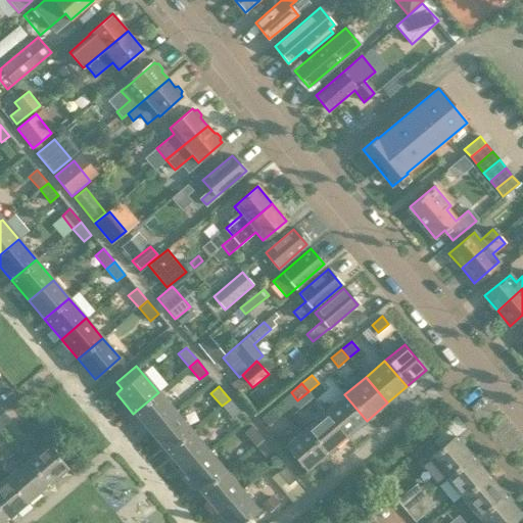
[(158,392),(133,414),(149,433),(175,412),(158,392)]
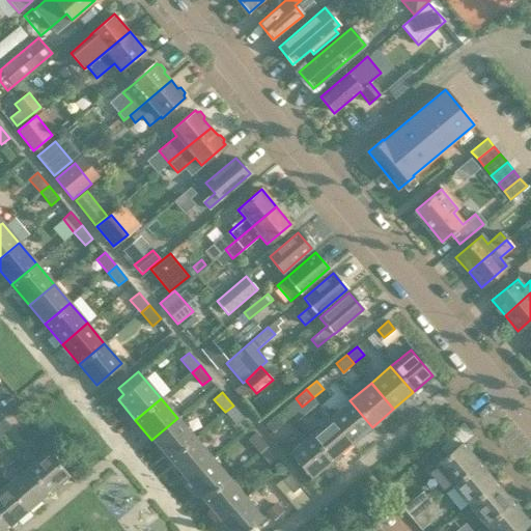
[(330,418),(352,444),(372,427),(350,400),(330,418)]
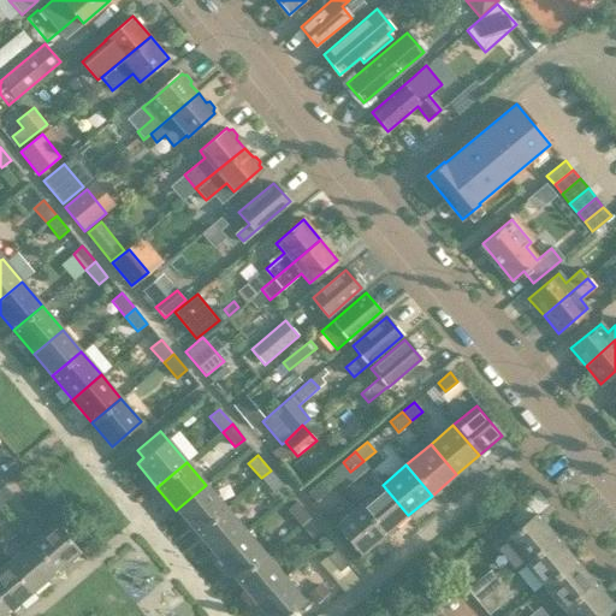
[(284,485),(271,471),(261,478),(274,493),(284,485)]
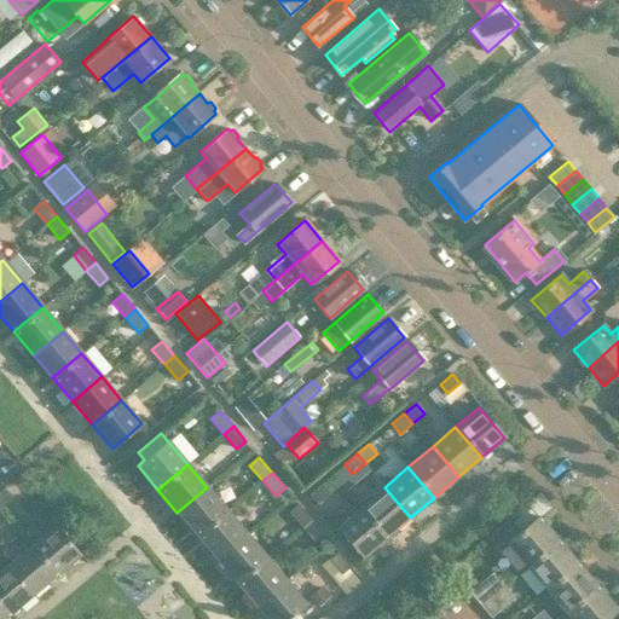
[(310,493),(317,503),(329,493),(322,484),(310,493)]
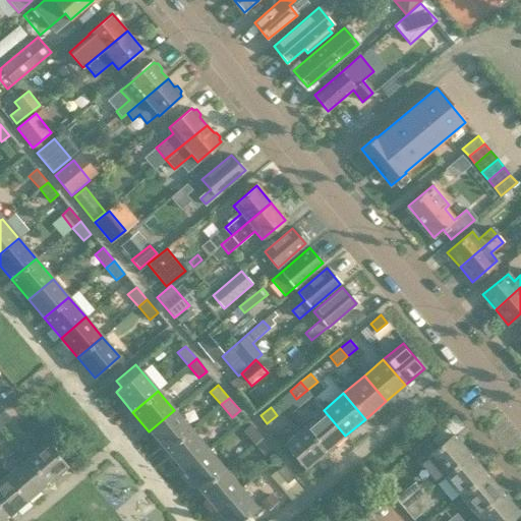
[(3,411),(0,413),(0,426),(1,427),(11,418),(4,410),(3,411)]
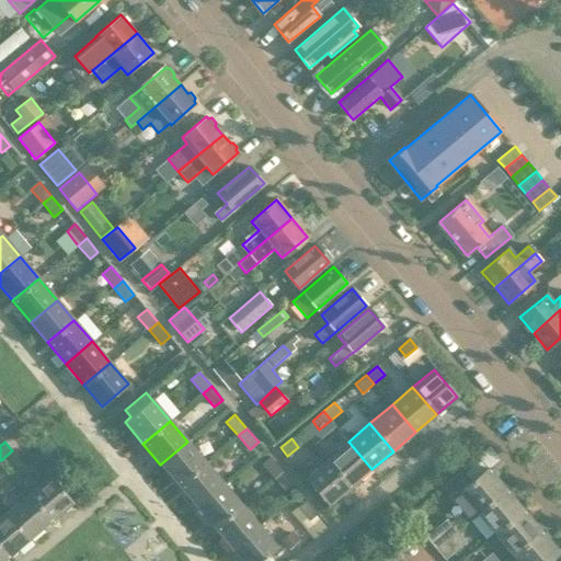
[(187,442),(160,465),(179,485),(205,464),(187,442)]
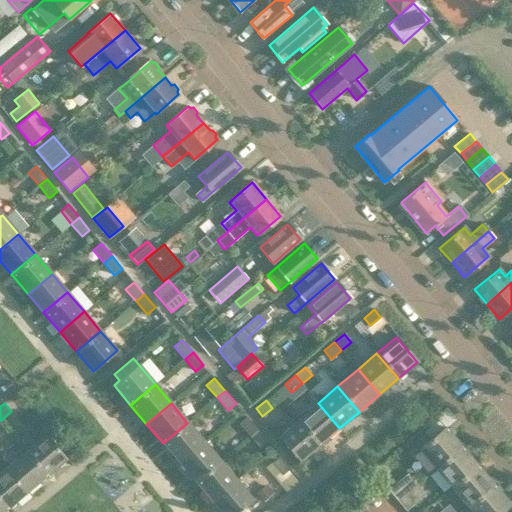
[(298,420),(320,445),(339,428),(318,403),(298,420)]
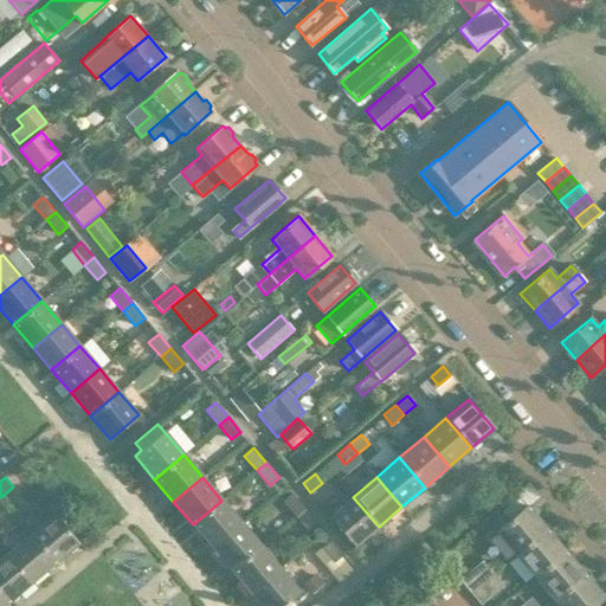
[(497,532),(516,554),(547,528),(528,507),(540,497),(528,483),(516,494),(527,507),(497,532)]
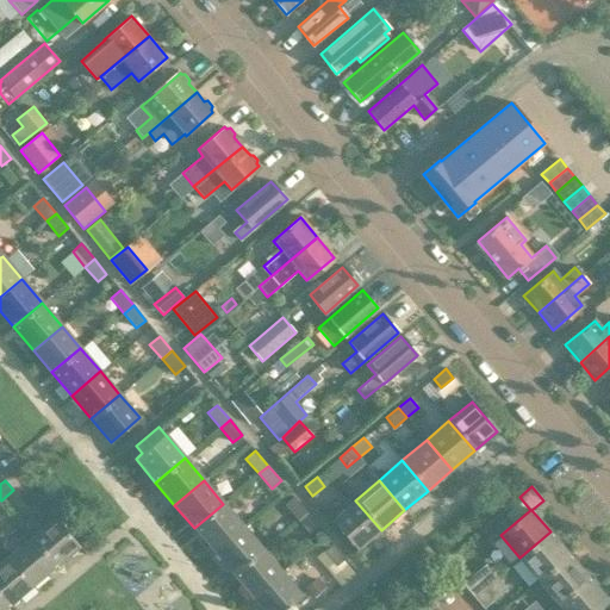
[(285,504),(297,520),(306,511),(293,497),(285,504)]
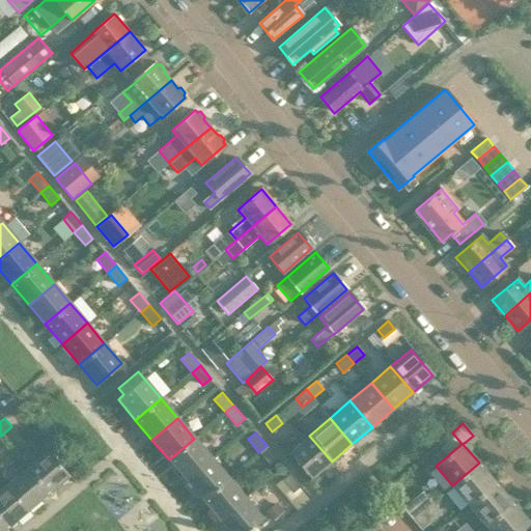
[(310,479),(332,462),(309,436),(288,453),(310,479)]
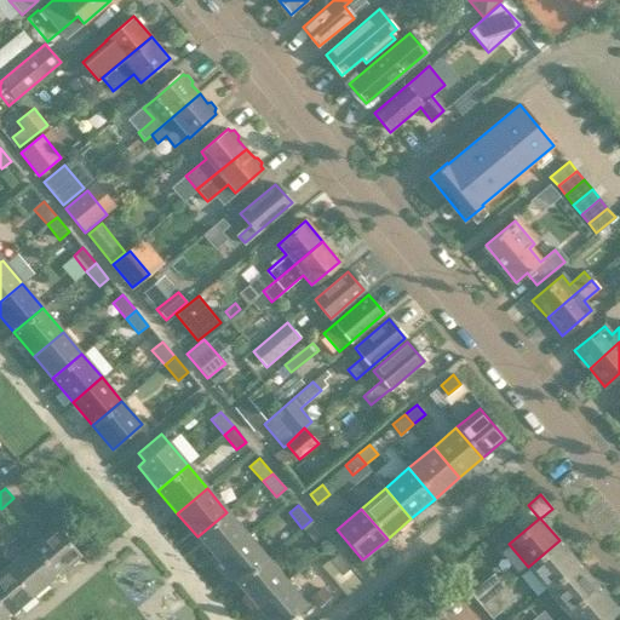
[(227,512),(197,537),(217,561),(247,535),(227,512)]
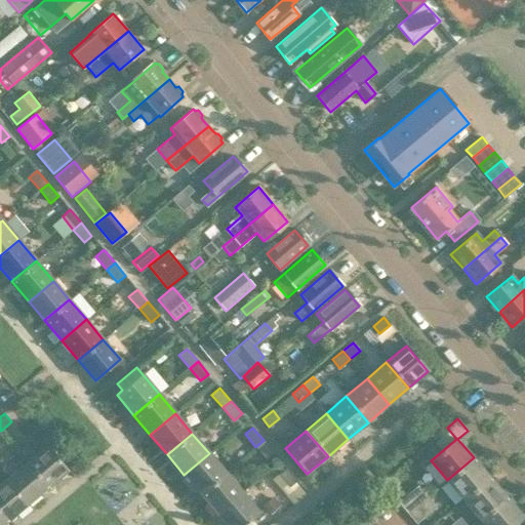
[(275,453),(264,440),(255,447),(267,459),(275,453)]
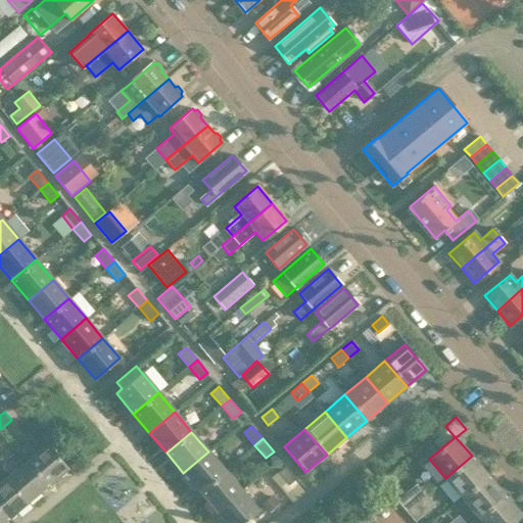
[(46,483),(48,485),(67,469),(46,444),(35,454),(27,442),(17,449),(46,483)]
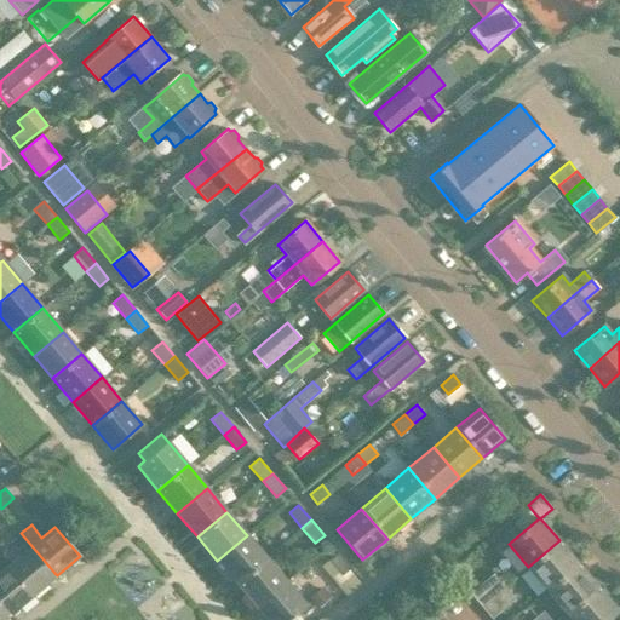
[(21,555),(7,567),(32,596),(57,575),(55,573),(21,533),(10,543),(21,555)]
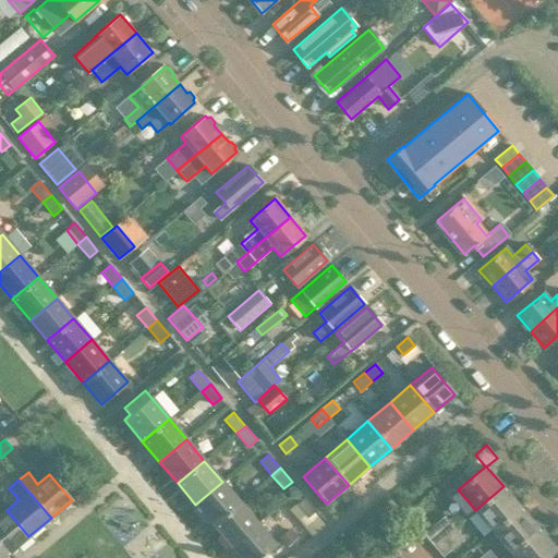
[(222,482),(195,505),(213,525),(240,504),(222,482)]
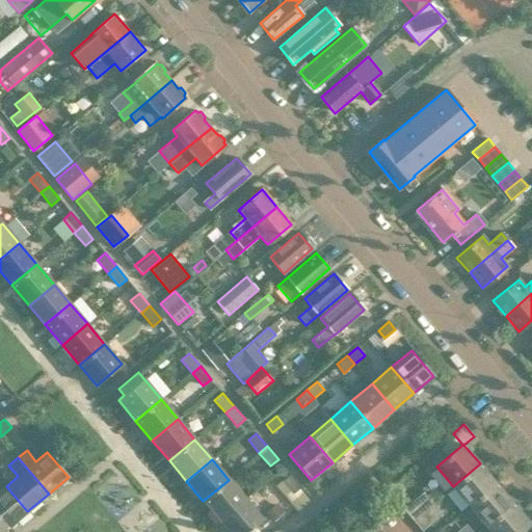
[(480,463),(453,486),(470,506),(486,491),(497,483),(480,463)]
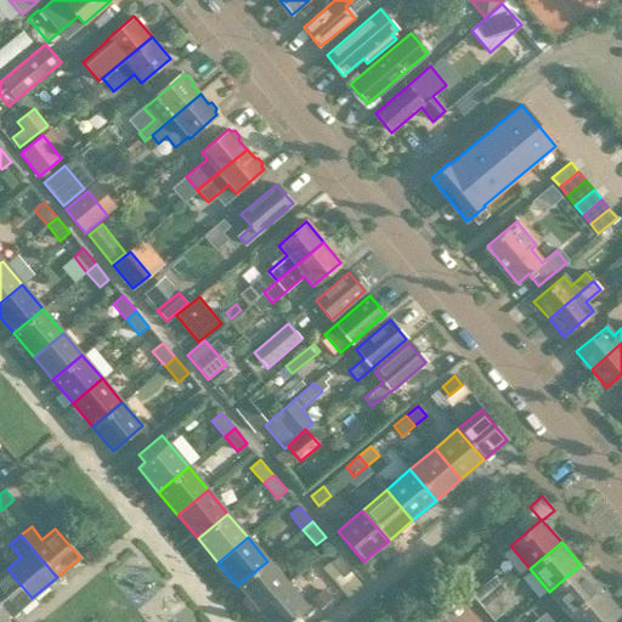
[(351,570),(345,563),(339,555),(329,563),(343,577),(351,570)]
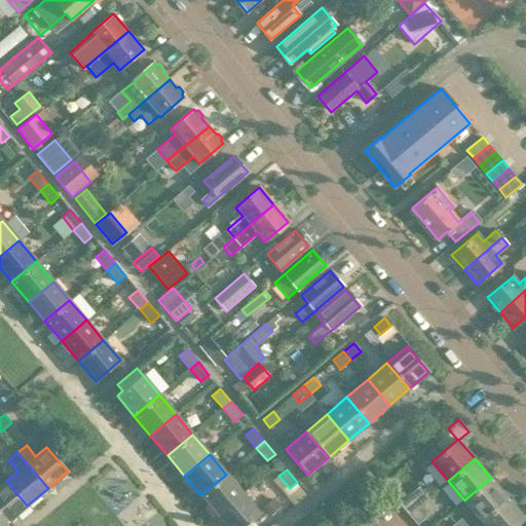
[(226,475),(200,495),(217,515),(242,494),(226,475)]
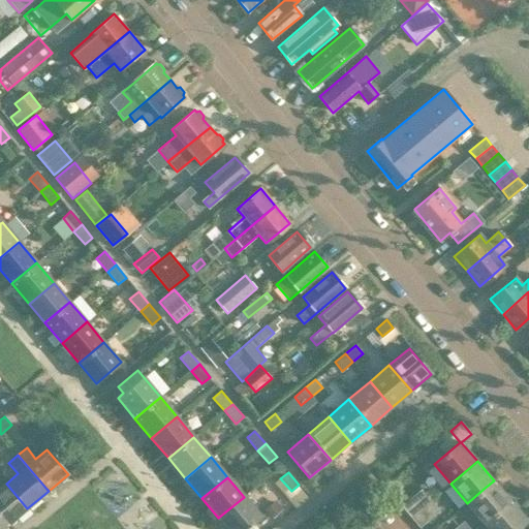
[(484,489),(467,503),(484,523),(510,500),(494,480),(484,489)]
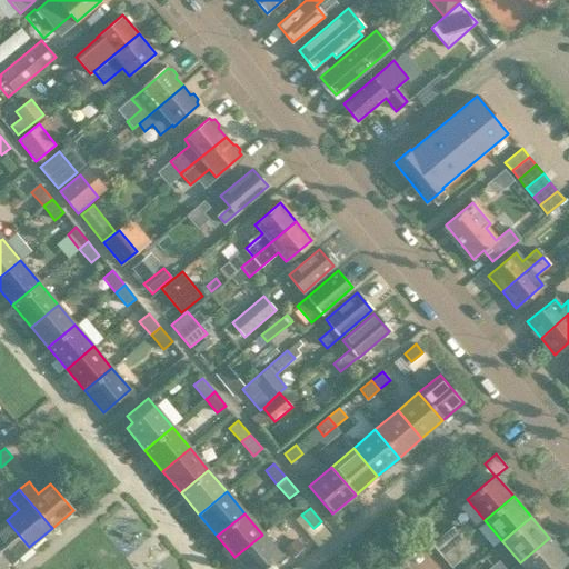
[(0,555),(8,565),(29,547),(7,520),(0,525),(0,555)]
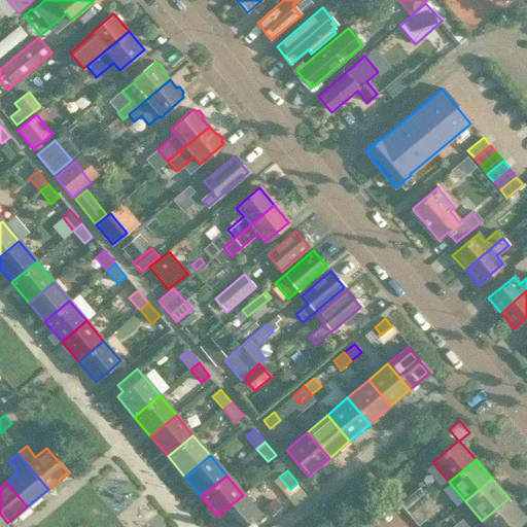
[(420,489),(400,505),(409,516),(428,499),(420,489)]
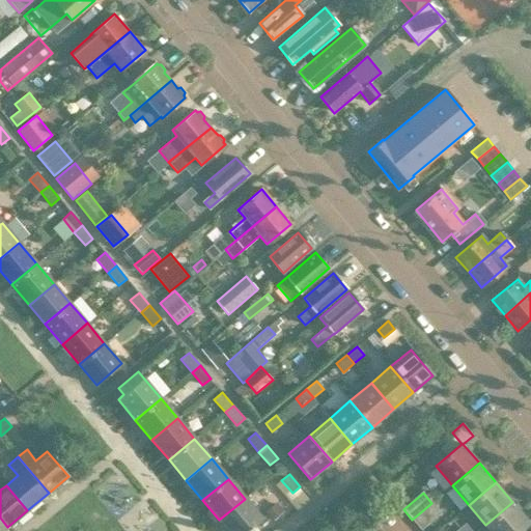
[(245,499),(219,520),(228,530),(247,530),(261,519),(245,499)]
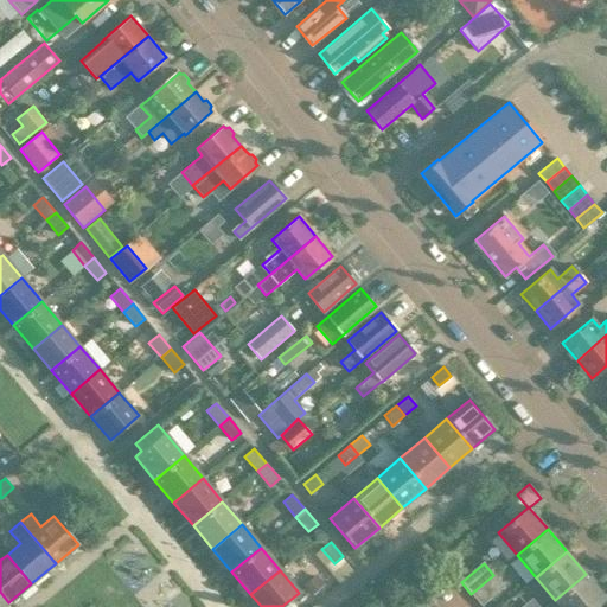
[(586,574),(555,600),(560,606),(593,606),(605,596),(586,574)]
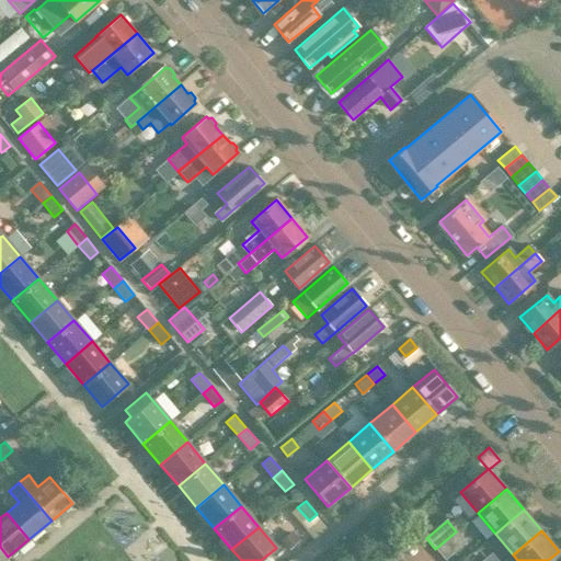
[(456,531),(435,549),(445,560),(466,544),(456,531)]
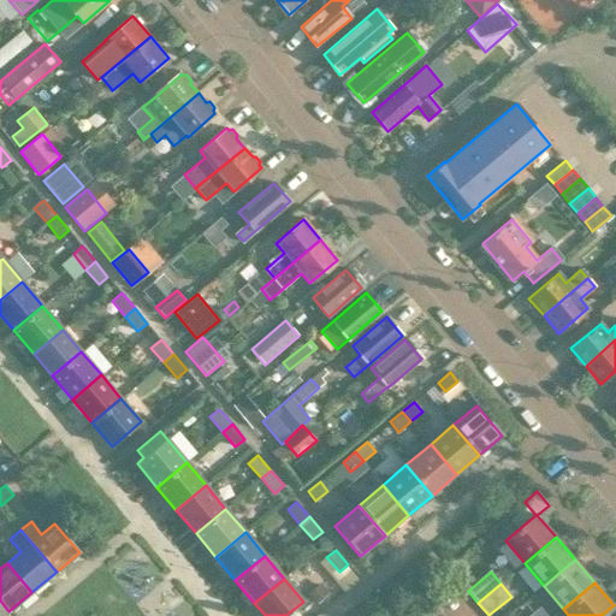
[(415,612),(418,615),(432,615),(425,605),(415,612)]
